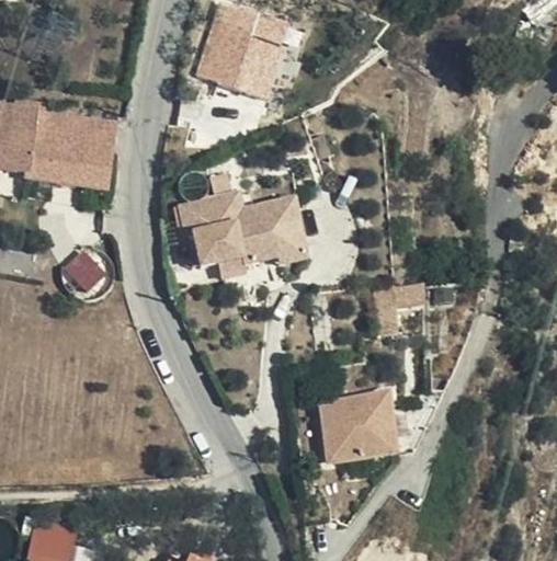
[(290,23),(224,0),(218,0),(194,75),(264,99),(290,23)]
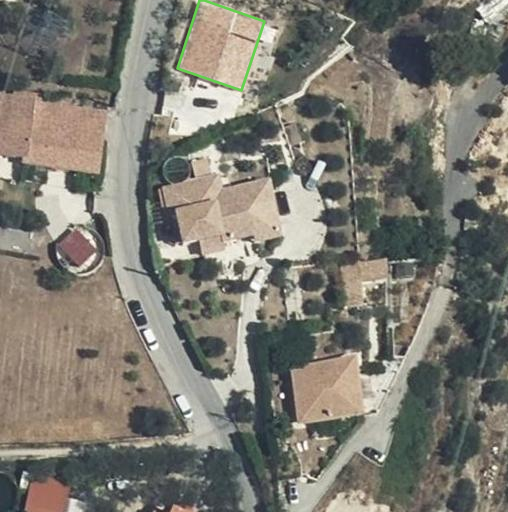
[(93,173),(100,113),(6,101),(0,143),(0,157),(14,160),(14,164),(93,173)]
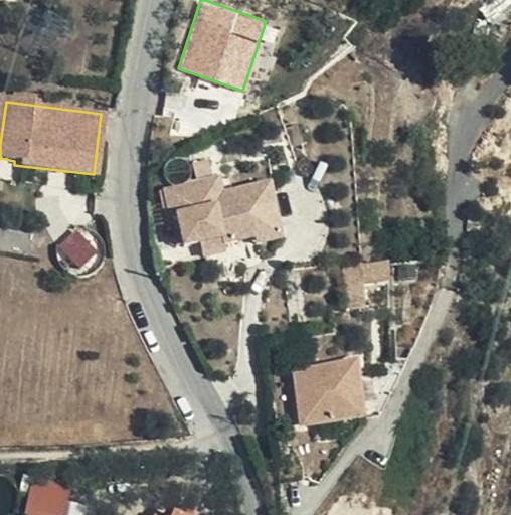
[(178,248),(194,245),(193,240),(228,233),(263,227),(260,208),(281,205),(277,182),(237,191),(239,202),(213,207),(208,183),(167,192),(178,248)]
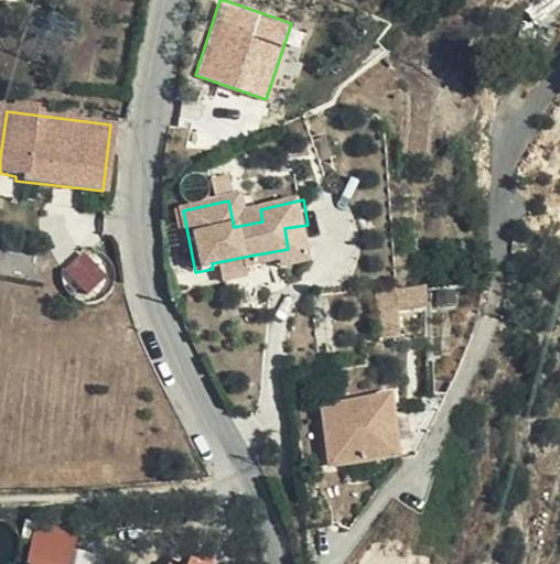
[(313,256),(308,225),(284,228),(288,249),(290,259),(313,256)]
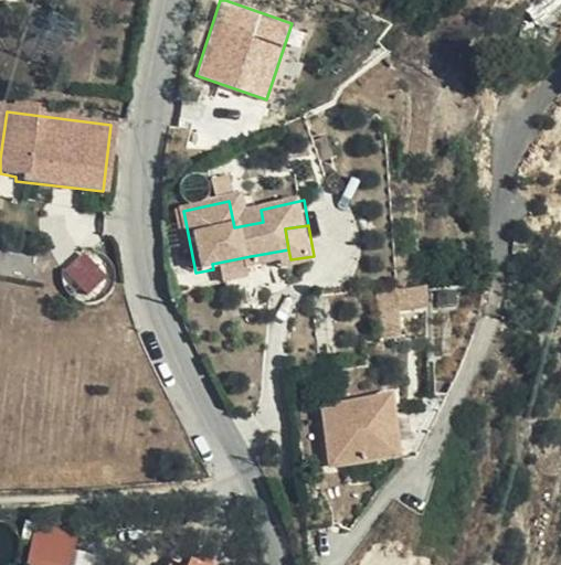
[(85,296),(107,275),(83,249),(61,272),(85,296)]
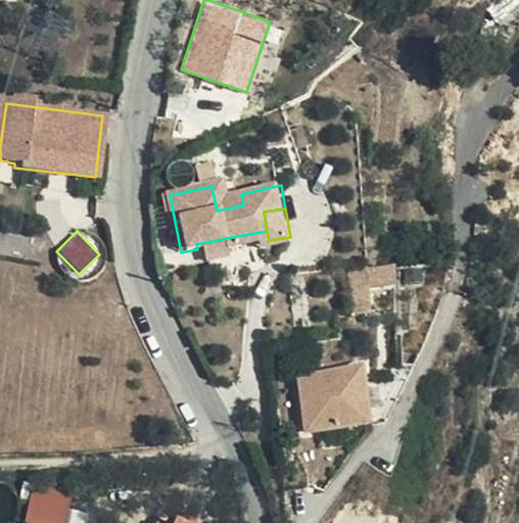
[(196,244),(197,249),(198,252),(233,246),(232,237),(196,244)]
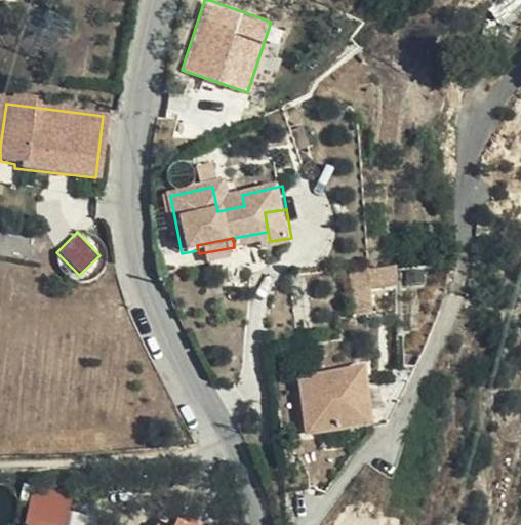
[(342,340),(296,347),(301,384),(298,384),(306,435),(367,426),(359,372),(346,375),(342,340)]
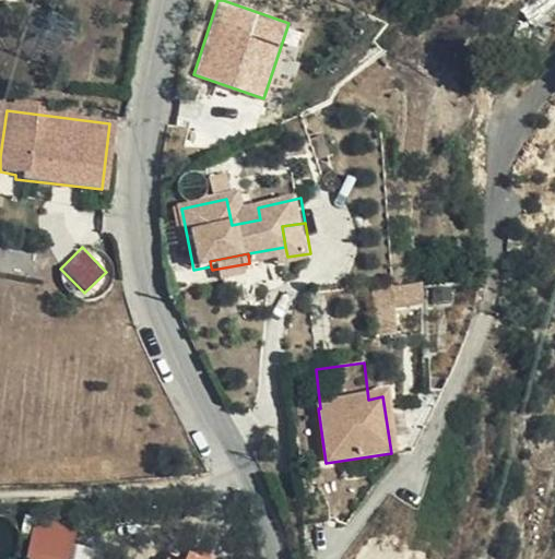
[(92,558),(94,554),(66,546),(70,527),(32,526),(25,558),(92,558)]
